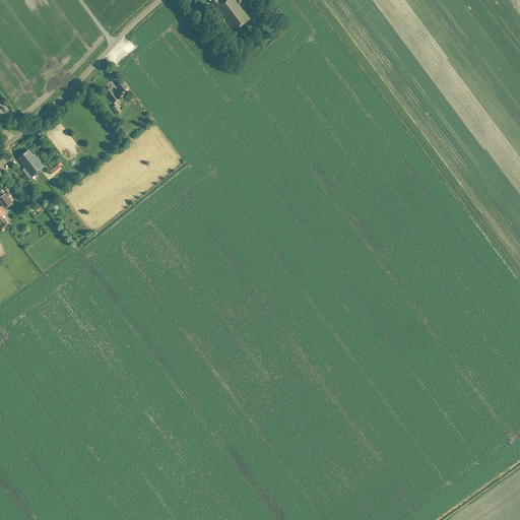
[(249,19),(239,5),(243,2),(241,0),(223,0),(221,2),(218,0),(208,0),(212,4),(214,3),(216,6),(223,15),(235,30),(249,19)]
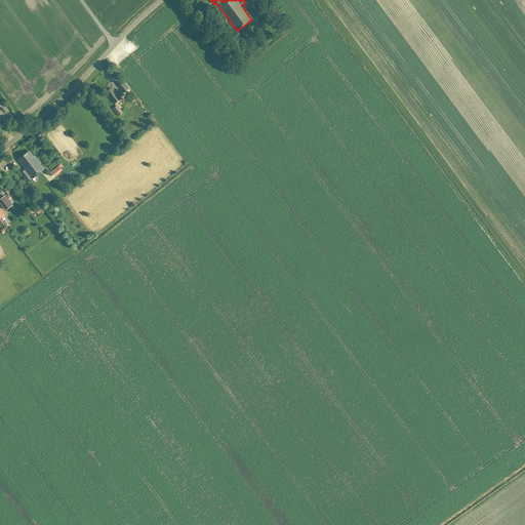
[(123,82),(118,86),(123,92),(128,88),(123,82)]
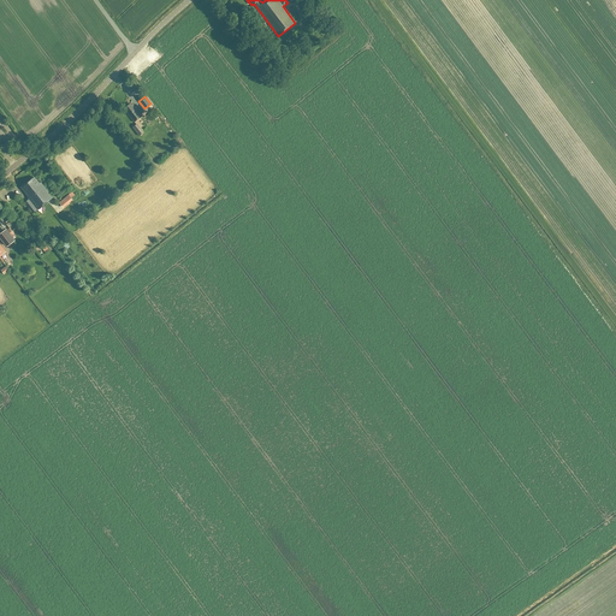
[(142,117),(138,113),(132,105),(131,106),(130,105),(125,107),(126,110),(125,110),(134,123),(142,117)]
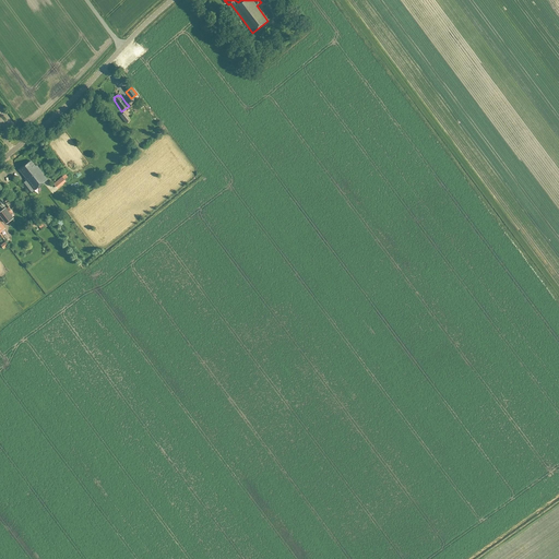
[(130,121),(123,114),(120,116),(127,123),(130,121)]
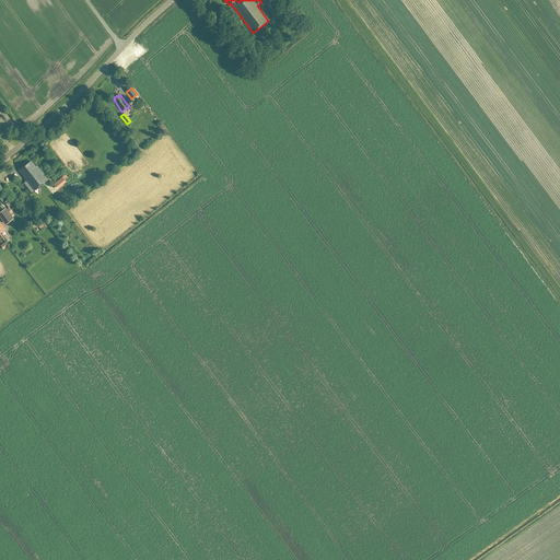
[(28,195),(47,181),(36,166),(35,167),(31,162),(20,171),(25,178),(25,181),(26,182),(22,185),(28,195)]
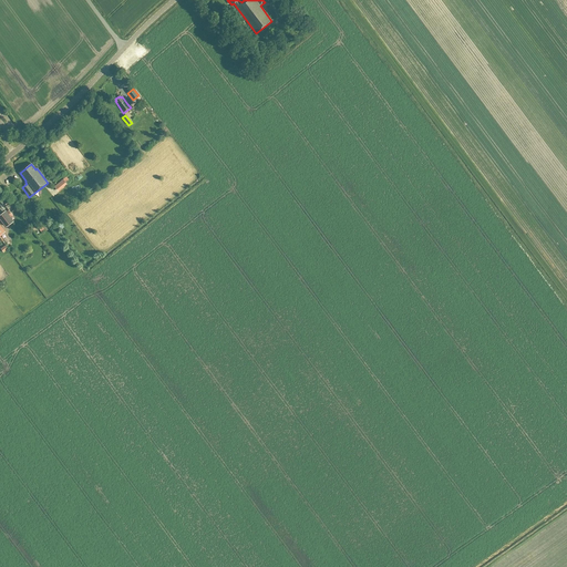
[(54,185),(58,189),(66,182),(63,177),(54,185)]
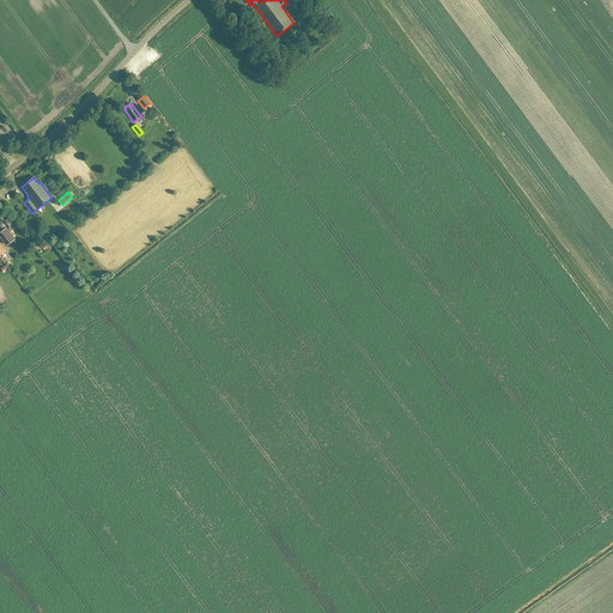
[(16,244),(5,229),(0,231),(0,235),(10,248),(16,244)]
